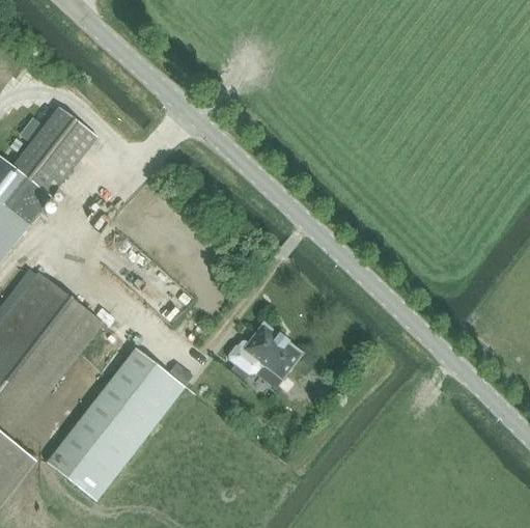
[(12,166),(0,156),(0,261),(51,197),(98,135),(59,106),(12,166)]
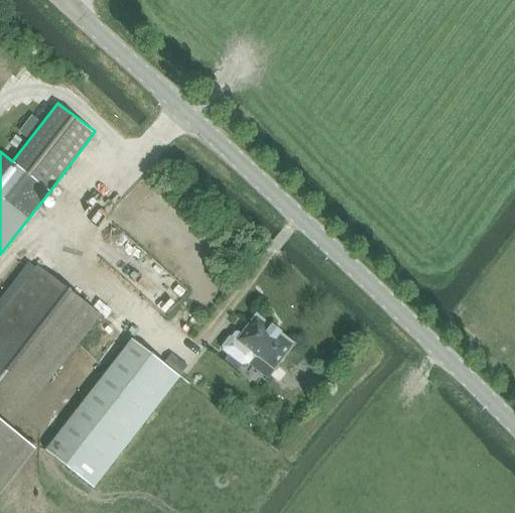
[(32,114),(21,128),(30,135),(41,121),(32,114)]
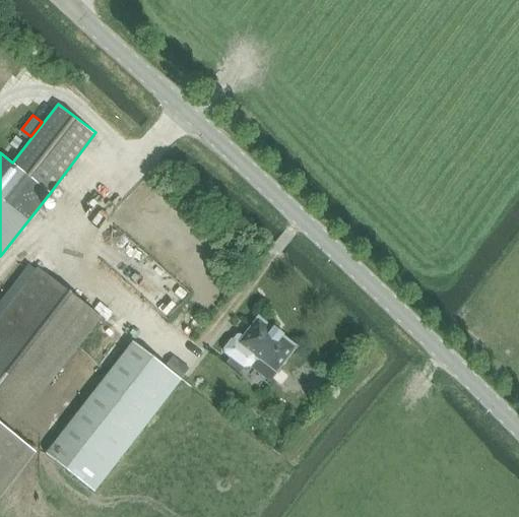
[(40,266),(0,316),(0,490),(33,448),(11,432),(103,316),(40,266)]
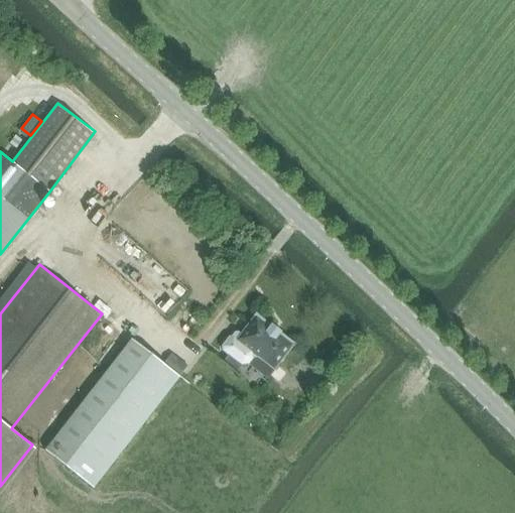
[(230,335),(223,344),(223,348),(242,363),(249,362),(254,355),(259,355),(275,367),(294,342),(256,311),(237,337),(234,334),(230,335)]
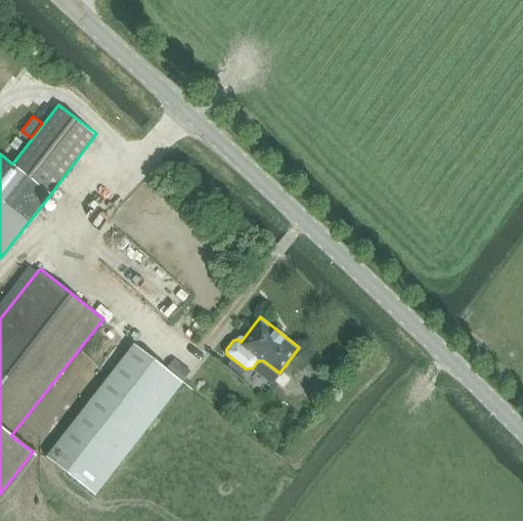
[(95,493),(97,489),(182,380),(134,342),(46,456),(95,493)]
